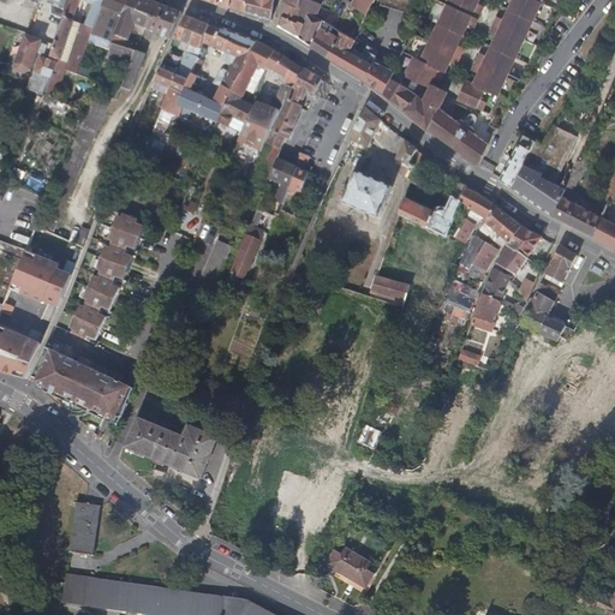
[(41,0),(40,4),(43,5),(43,1),(52,5),(51,16),(63,23),(64,21),(63,17),(69,0),(41,0)]
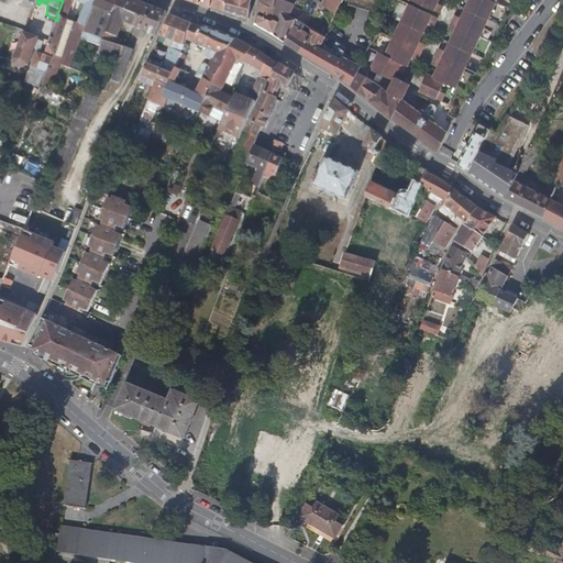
[(46,52),(48,53),(54,55),(66,21),(65,20),(73,1),(76,2),(76,0),(63,0),(57,15),(58,19),(57,21),(48,44),(46,52)]
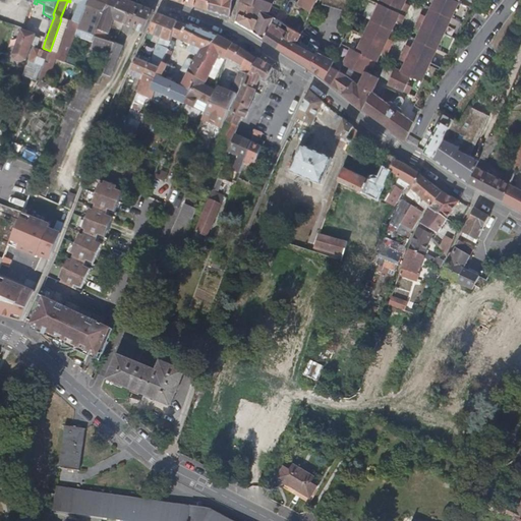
[(70,0),(70,2),(74,4),(78,6),(73,20),(68,18),(67,21),(69,22),(67,29),(76,33),(85,9),(84,6),(88,0),(70,0)]
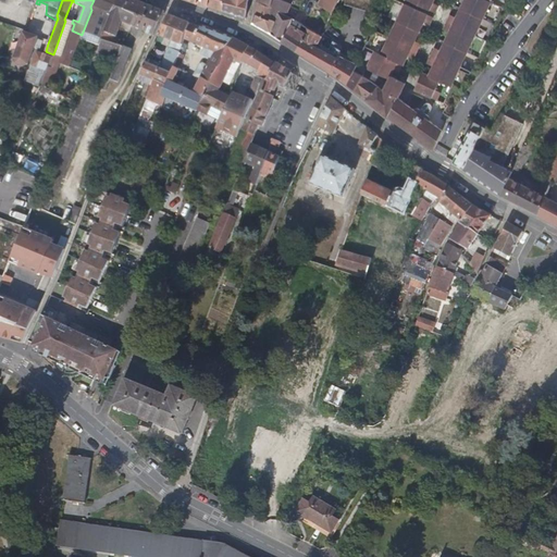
[(119,0),(94,0),(90,7),(91,10),(82,35),(81,38),(99,46),(104,28),(110,17),(111,16),(119,0)]
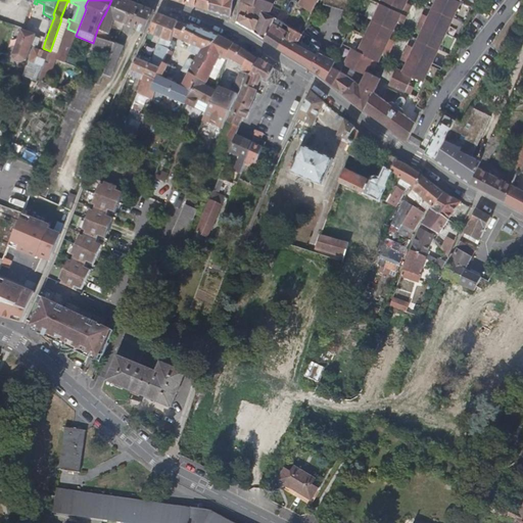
[(101,67),(105,68),(114,46),(107,44),(110,37),(108,35),(112,25),(122,28),(126,17),(116,13),(122,0),(111,0),(104,15),(103,16),(98,27),(93,43),(91,50),(103,54),(100,62),(102,63),(101,67)]
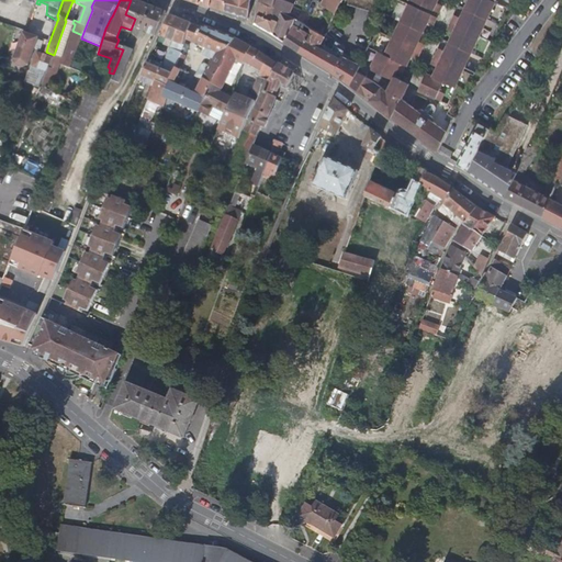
[(131,30),(154,37),(166,13),(132,0),(131,0),(125,14),(135,19),(131,30)]
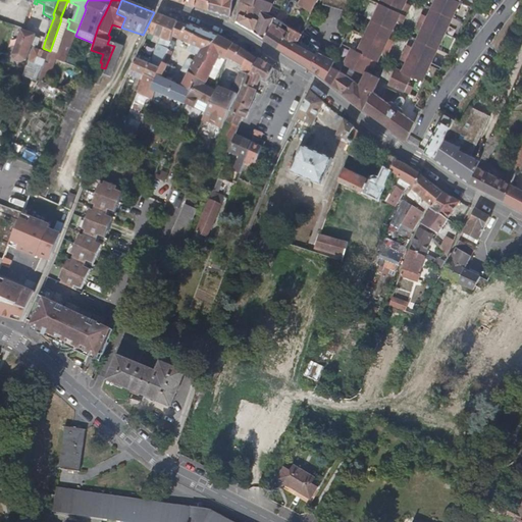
[(198,0),(196,6),(209,9),(211,0),(198,0)]
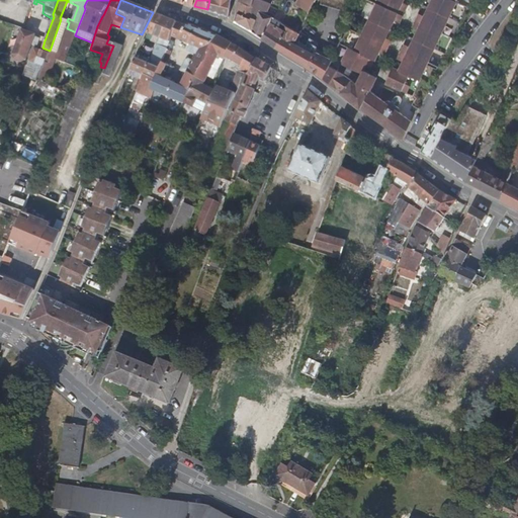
[(229,15),(231,0),(209,0),(207,9),(229,15)]
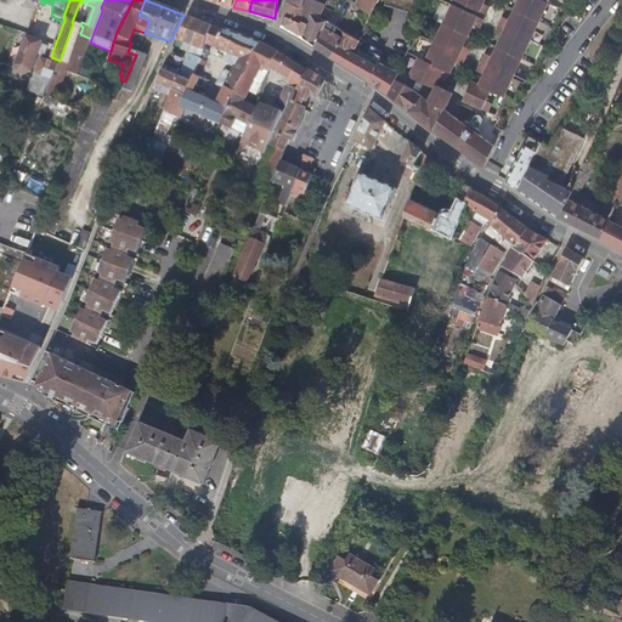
[(305,0),(287,0),(283,17),(281,24),(295,30),(303,37),(309,23),(300,18),(305,0)]
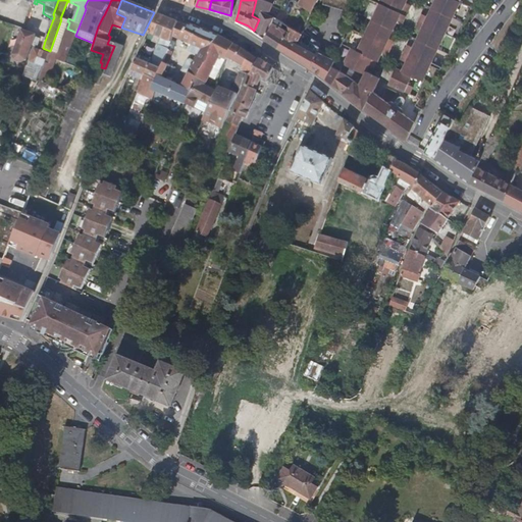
[(254,31),(264,38),(275,17),(276,15),(269,10),(271,5),(266,0),(256,0),(252,15),(259,19),(254,31)]
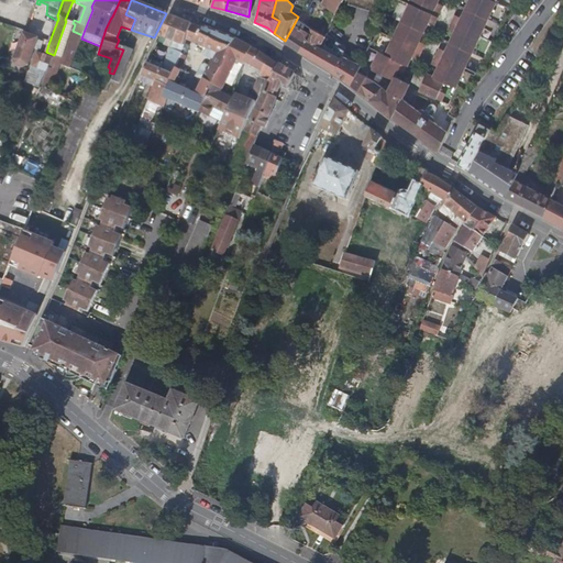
[(337,12),(342,0),(323,0),(322,6),(337,12)]
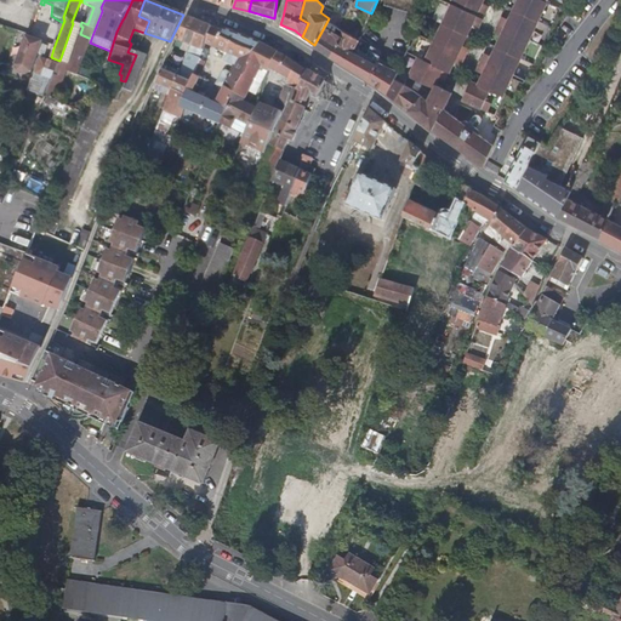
[(421,0),(405,0),(402,9),(419,12),(421,0)]
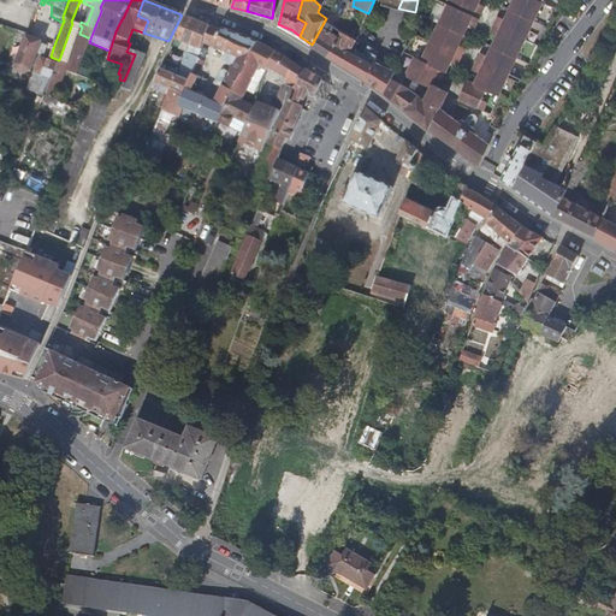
[(449,0),(472,11),(477,3),(477,0),(449,0)]
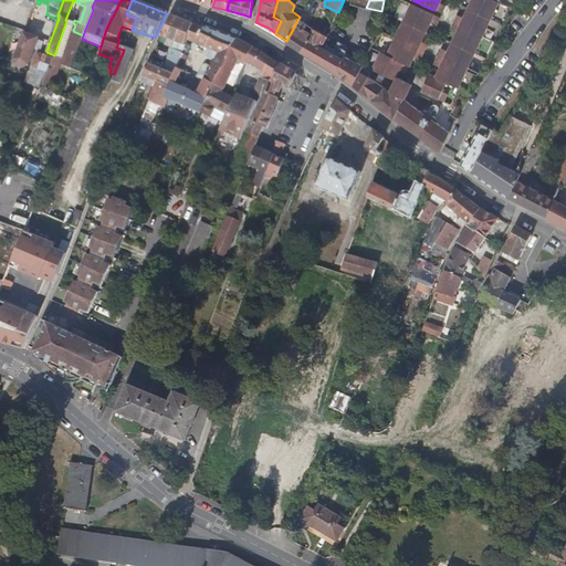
[(456,86),(458,87),(498,0),(470,0),(462,17),(457,31),(447,52),(440,65),(436,75),(429,73),(422,88),(440,97),(442,92),(448,82),(456,86)]
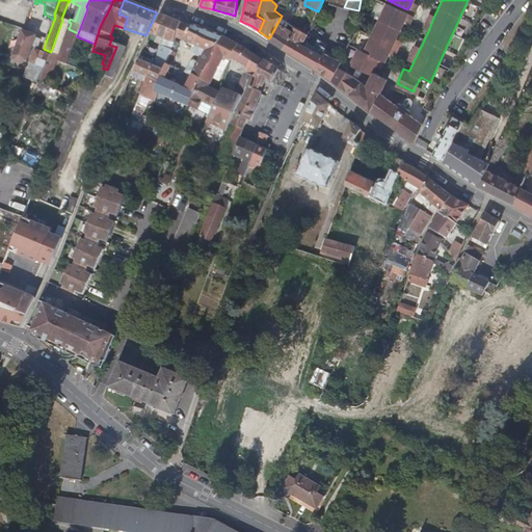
[(411,2),(407,9),(415,12),(417,5),(411,2)]
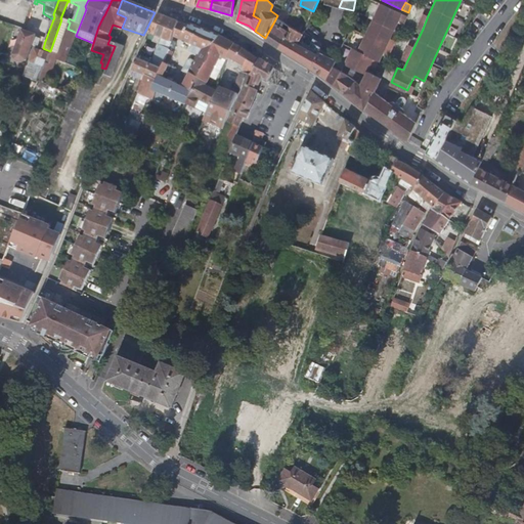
[(396,19),(399,12),(380,3),(363,36),(385,45),(388,38),(392,29),(396,19)]
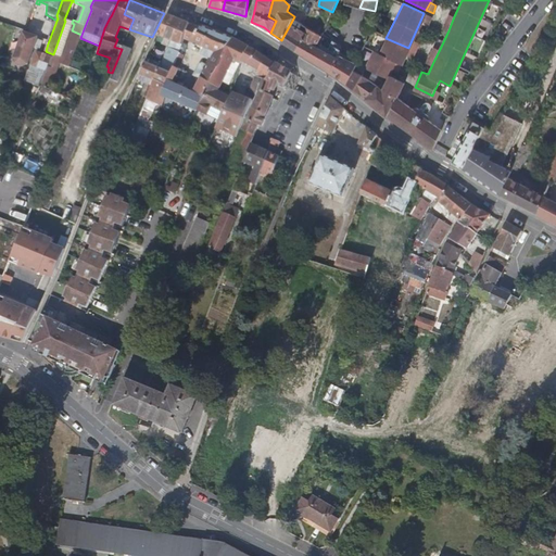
[(431,16),(424,13),(420,21),(428,23),(431,16)]
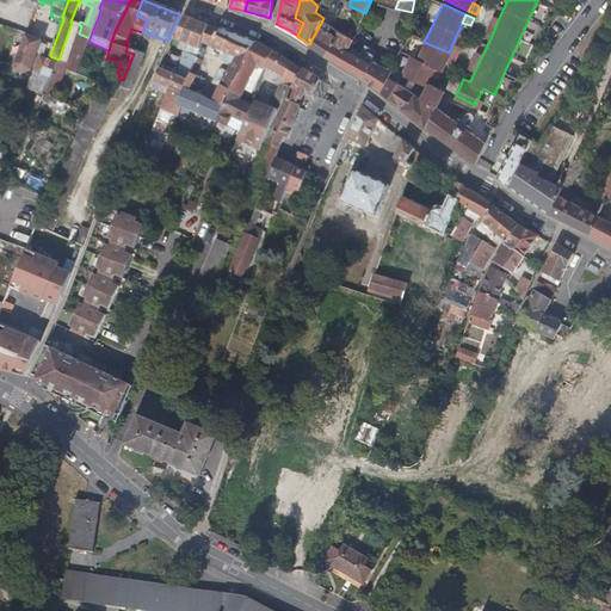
[(493,34),(499,18),(493,16),(486,30),(493,34)]
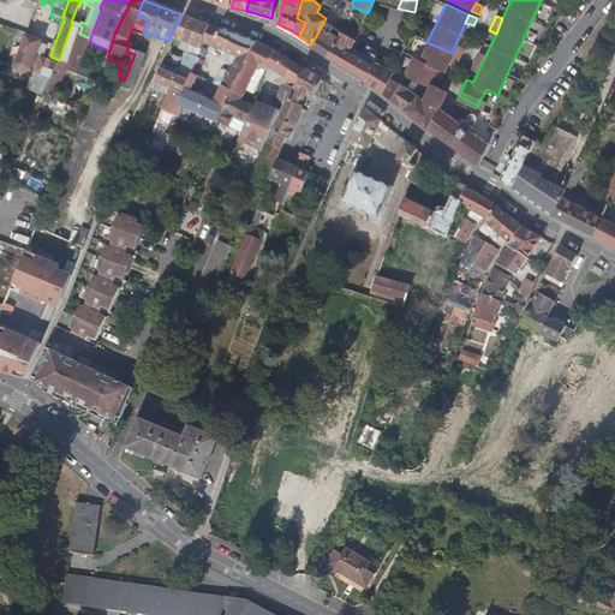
[(177,76),(187,81),(191,72),(196,59),(203,42),(209,28),(185,18),(175,40),(184,43),(183,47),(186,48),(178,70),(178,72),(177,76)]
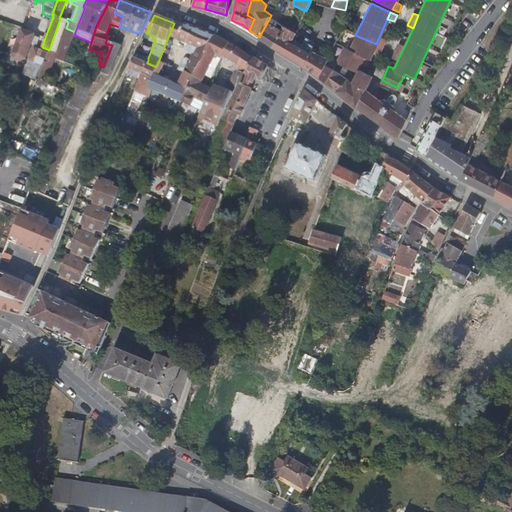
[(259,37),(272,46),(277,35),(277,34),(273,31),(277,22),(270,17),(259,37)]
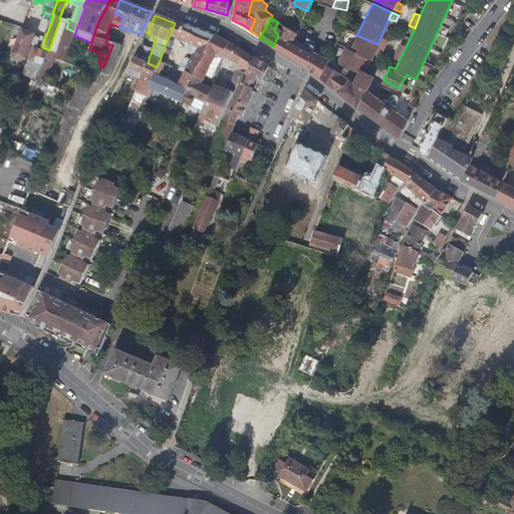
[(185,70),(194,75),(213,38),(176,21),(175,23),(170,35),(188,43),(185,50),(193,54),(190,61),(186,59),(185,59),(183,60),(178,69),(184,72),(185,70)]
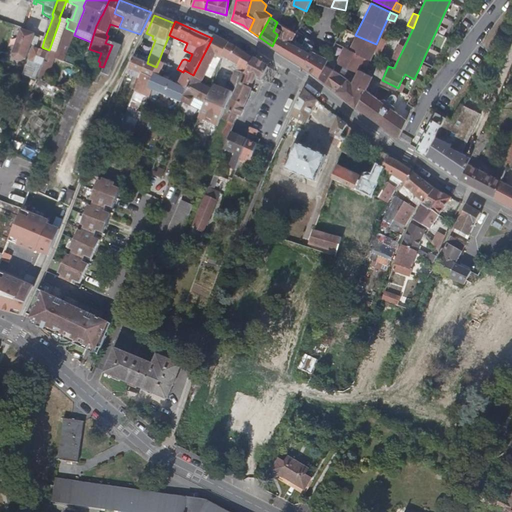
[(291,43),(291,42),(296,33),(281,24),(277,34),(277,35),(291,43)]
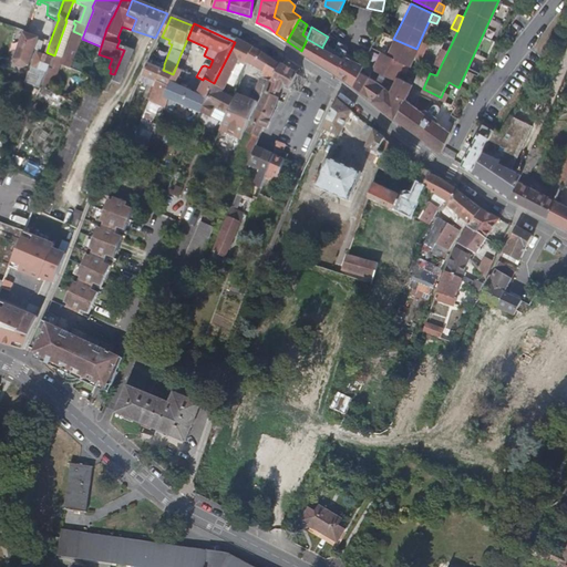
[(62,59),(73,63),(73,61),(82,39),(83,35),(73,31),(62,59)]
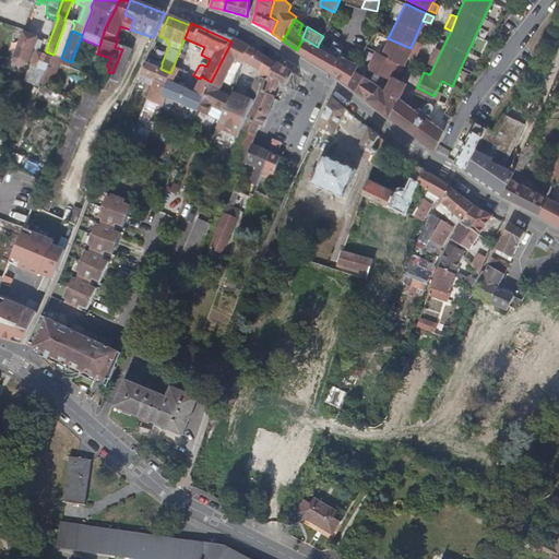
[(36,39),(22,35),(13,60),(14,66),(18,68),(22,68),(26,67),(36,39)]
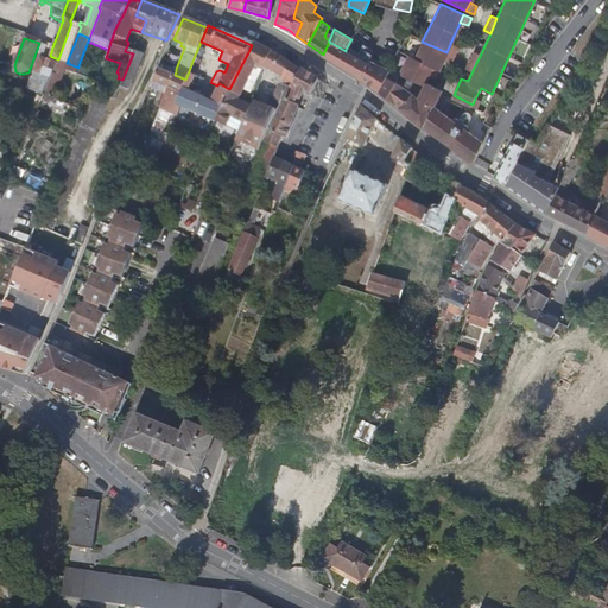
[(359,78),(368,59),(367,58),(366,61),(346,50),(346,51),(329,42),(323,55),(359,78)]
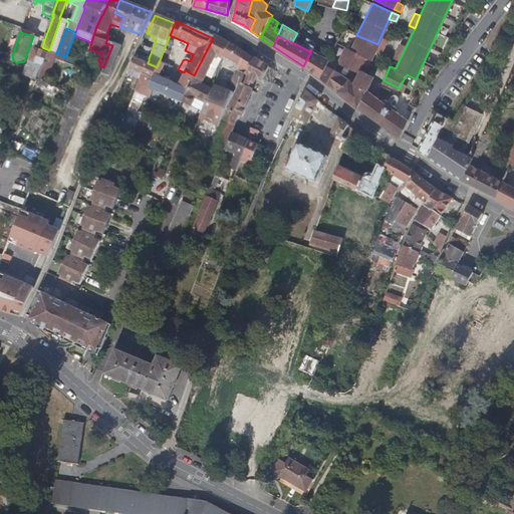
[(377,44),(356,35),(349,51),(363,57),(366,58),(370,60),(374,50),(377,44)]
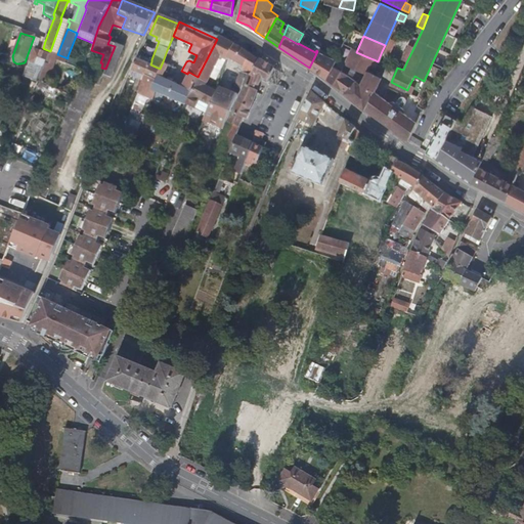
[(394,42),(388,38),(385,45),(382,51),(388,55),(394,42)]
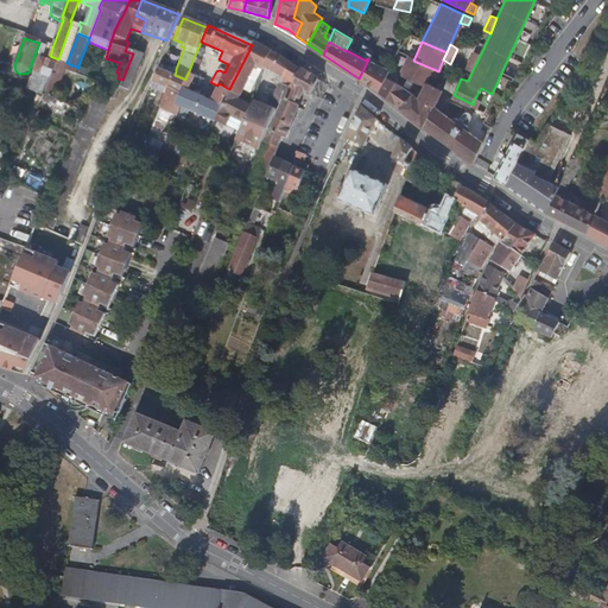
[(214,121),(238,133),(248,109),(234,102),(251,67),(261,70),(263,69),(271,52),(252,45),(229,89),(214,121)]
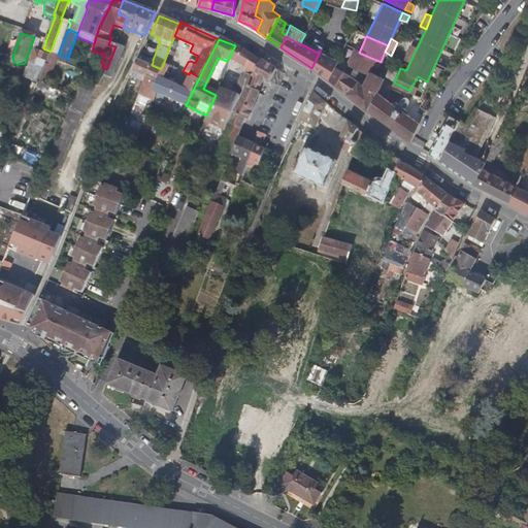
[(248,84),(262,59),(235,45),(228,60),(240,66),(243,68),(241,72),(235,89),(242,92),(248,84)]
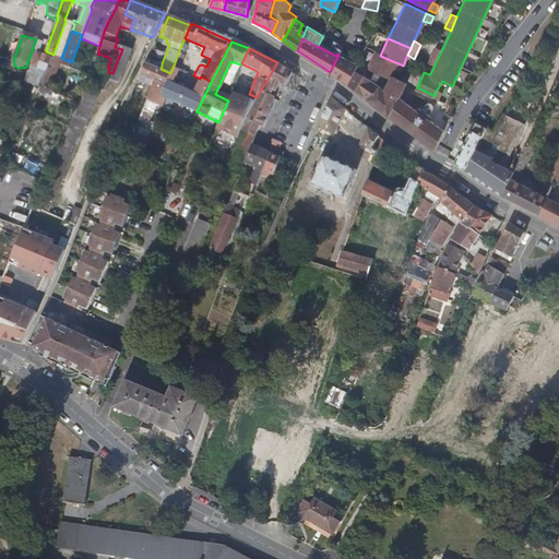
[(429,62),(435,64),(441,51),(436,48),(429,62)]
